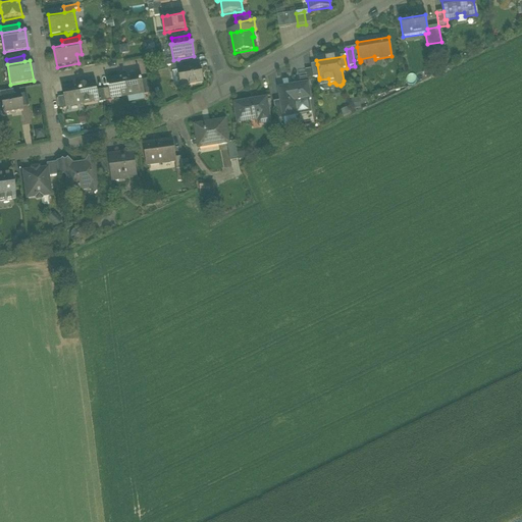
[(311,65),(312,69),(313,79),(319,77),(317,64),(311,65)]
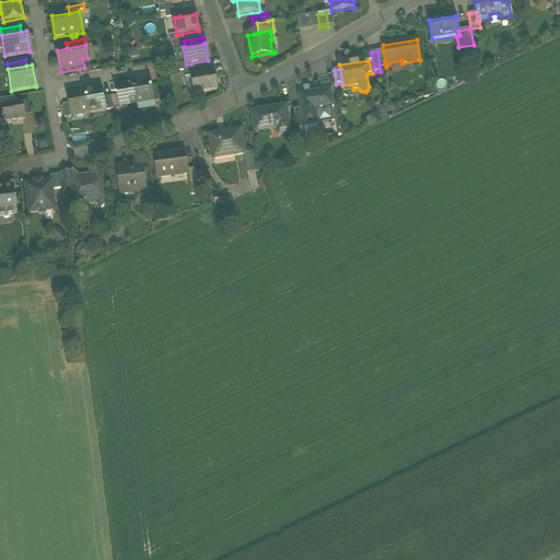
[(193,77),(195,94),(218,90),(216,72),(198,76),(193,77)]
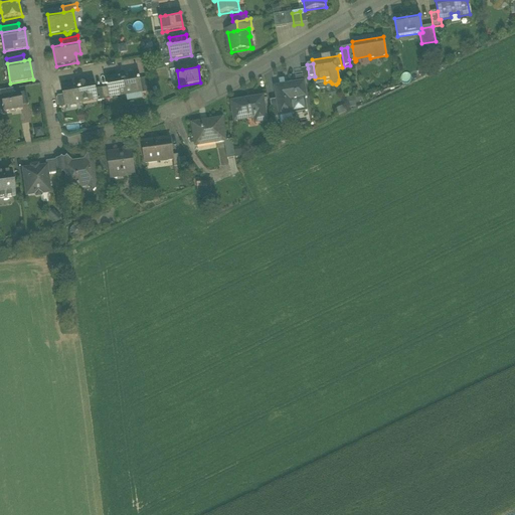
[(128,76),(123,77),(127,97),(127,95),(142,93),(142,94),(143,94),(140,79),(139,73),(128,75),(128,76)]
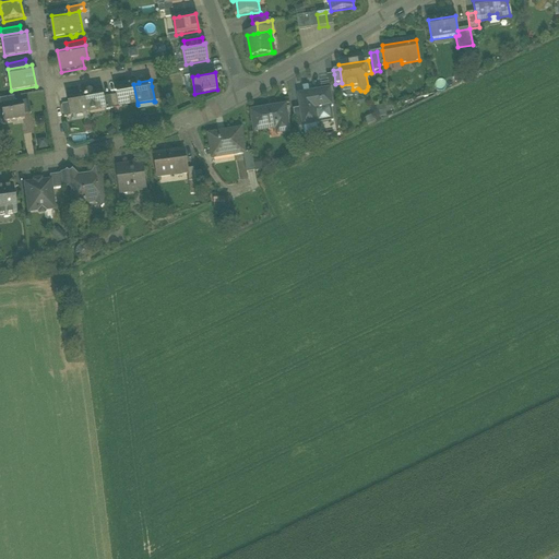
[(137,105),(138,105),(133,84),(128,85),(128,84),(116,86),(117,95),(119,108),(120,108),(120,106),(137,104),(137,105)]
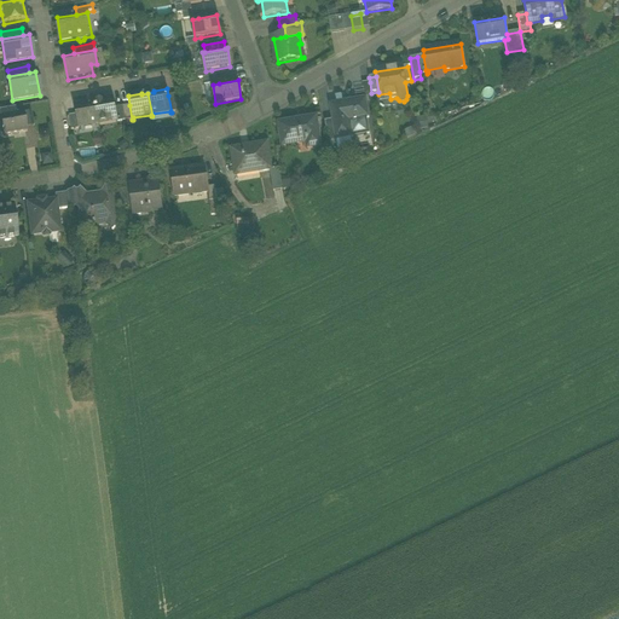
[(175,94),(168,96),(172,113),(179,111),(175,94)]
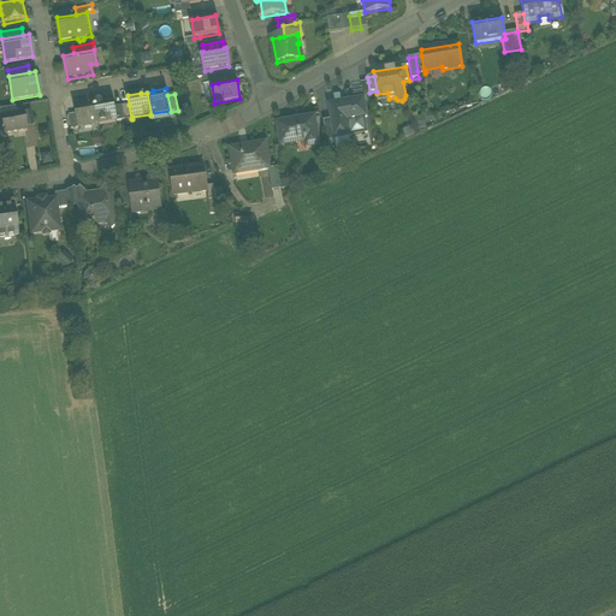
[(100,101),(94,102),(98,125),(99,125),(99,123),(116,120),(117,123),(118,122),(114,108),(113,98),(100,100),(100,101)]
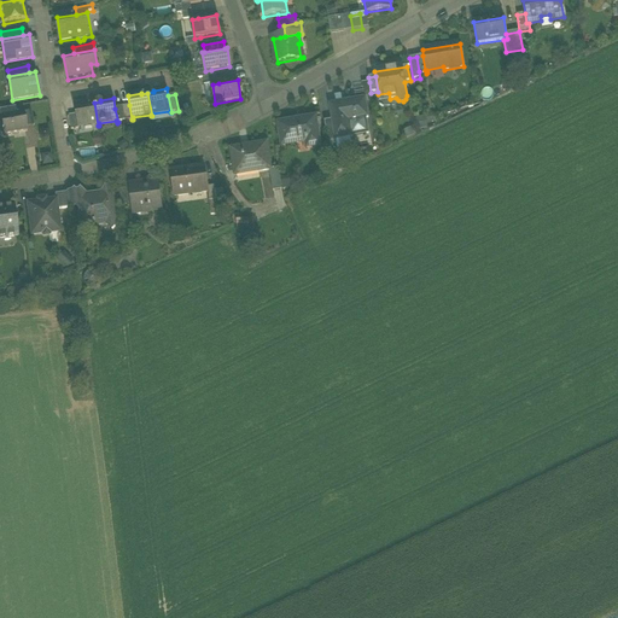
[(332,121),(336,140),(368,134),(366,118),(368,118),(365,99),(330,105),(332,121)]
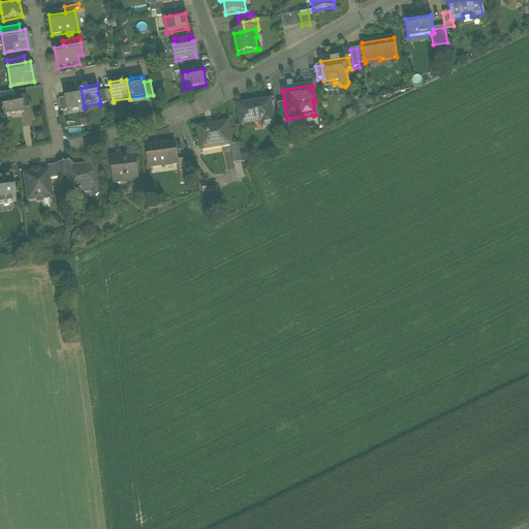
[(84,107),(81,88),(74,89),(74,88),(63,90),(65,98),(67,111),(68,111),(68,109),(83,105),(84,107)]
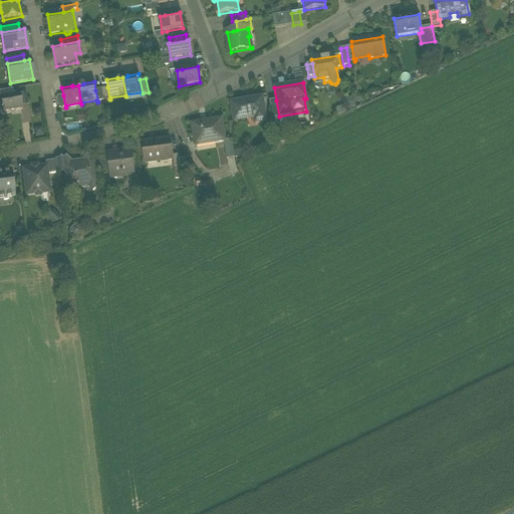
[(107,87),(101,88),(103,100),(109,99),(107,87)]
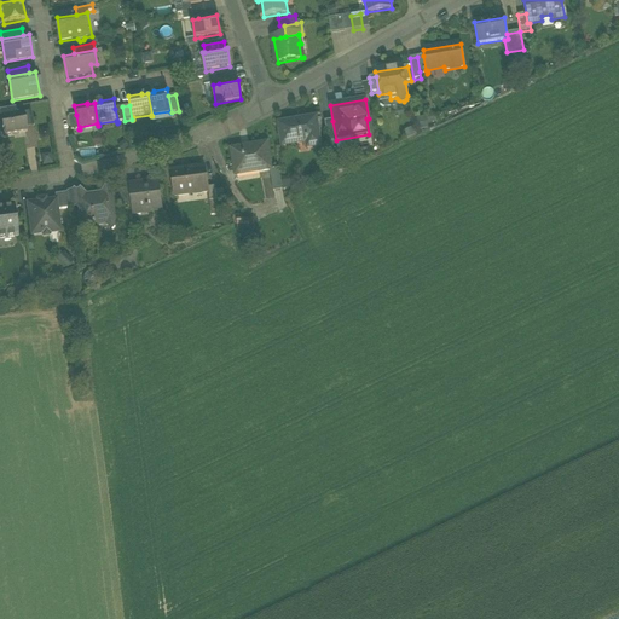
[(122,106),(115,109),(119,122),(125,121),(122,106)]
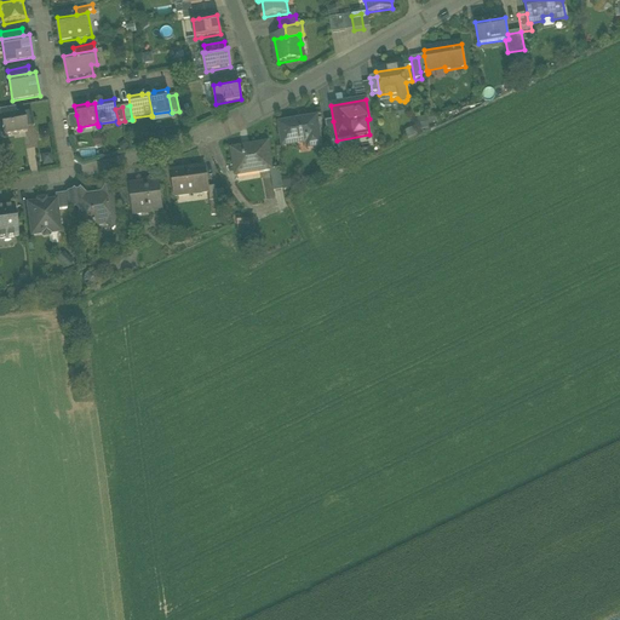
[(15,115),(0,118),(0,119),(3,136),(27,132),(23,114),(15,115)]
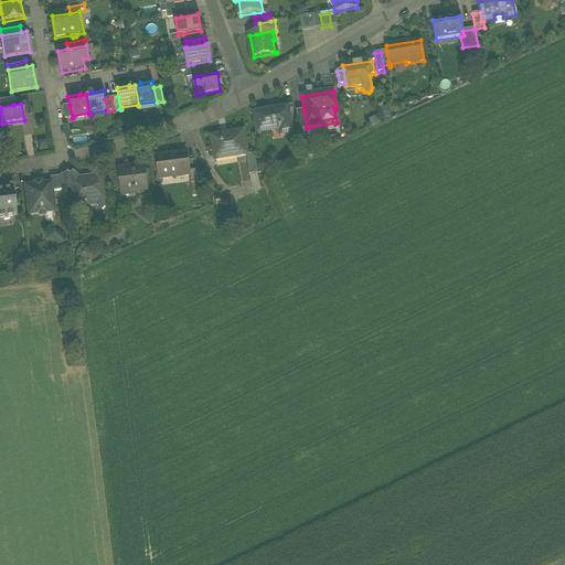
[(280,130),(281,136),(294,134),(289,107),(255,113),(258,134),(273,131),(273,129),(280,128),(280,130)]
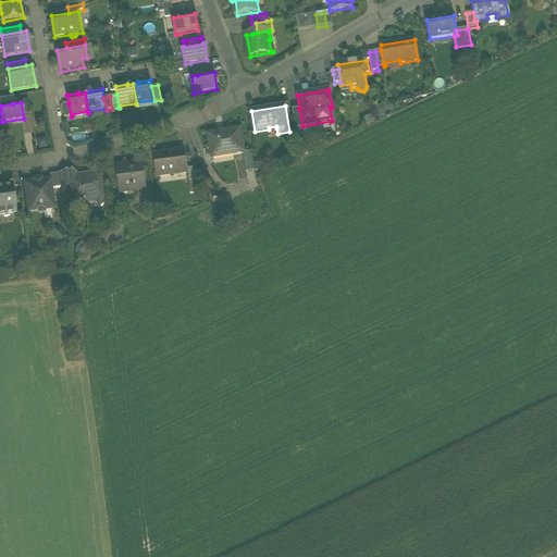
[(293,110),(296,128),(304,127),(302,126),(299,109),(293,110)]
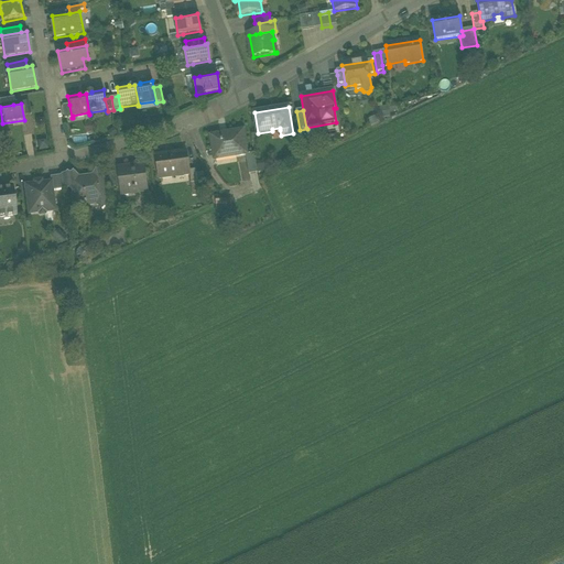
[(210,137),(215,158),(236,154),(237,156),(246,155),(248,154),(243,130),(210,137)]
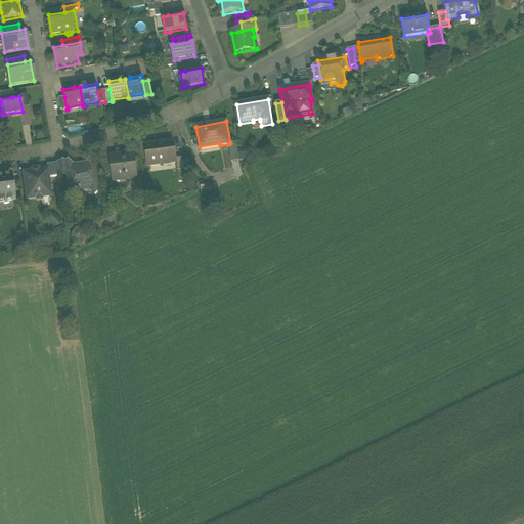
[(145,145),(148,167),(176,163),(176,159),(173,142),(145,145)]
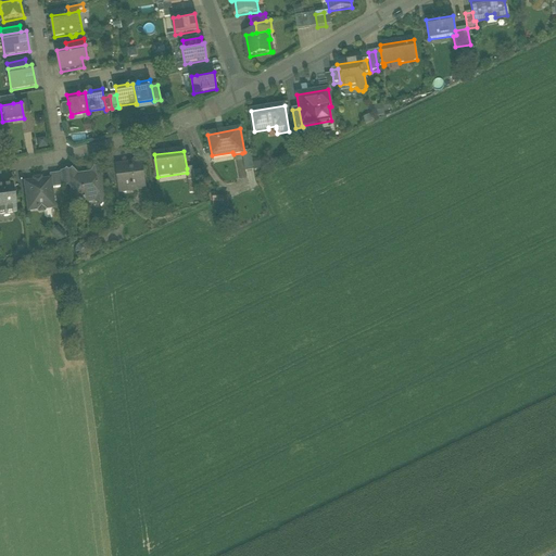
[(242,153),(245,173),(254,172),(251,152),(244,152),(242,153)]
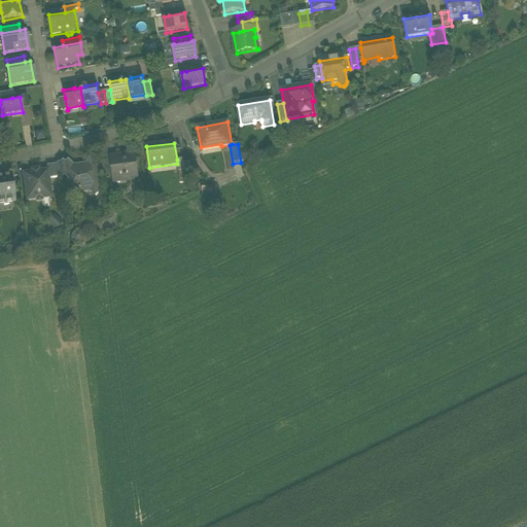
[(115,173),(116,183),(126,182),(125,179),(128,179),(128,178),(134,177),(138,177),(135,154),(123,155),(124,160),(111,161),(112,174),(115,173)]
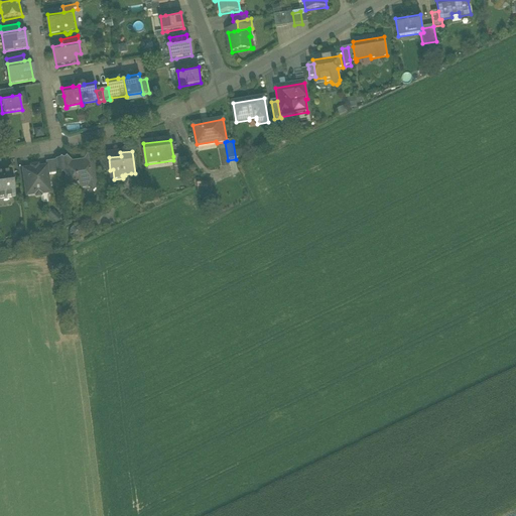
[(182,179),(181,173),(179,159),(178,155),(173,156),(173,160),(176,180),(182,179)]
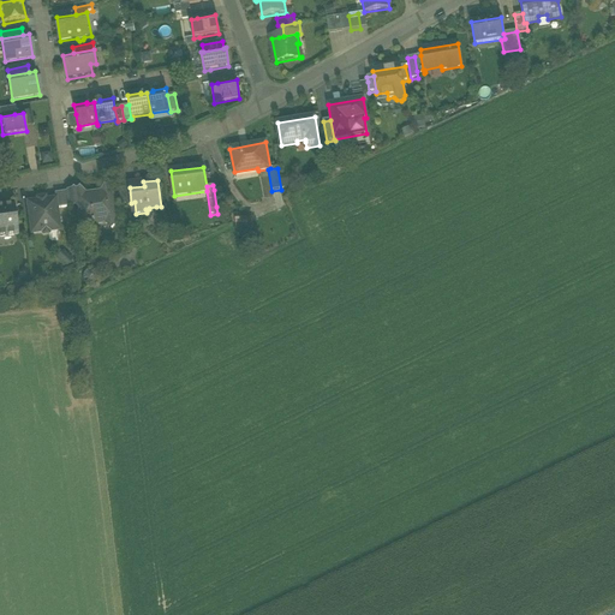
[(78,228),(85,232),(90,226),(94,226),(94,222),(106,221),(106,225),(113,230),(117,222),(117,215),(113,213),(112,202),(114,199),(113,190),(107,186),(102,191),(85,193),(79,191),(66,192),(69,208),(76,207),(78,208),(79,214),(77,218),(78,228)]
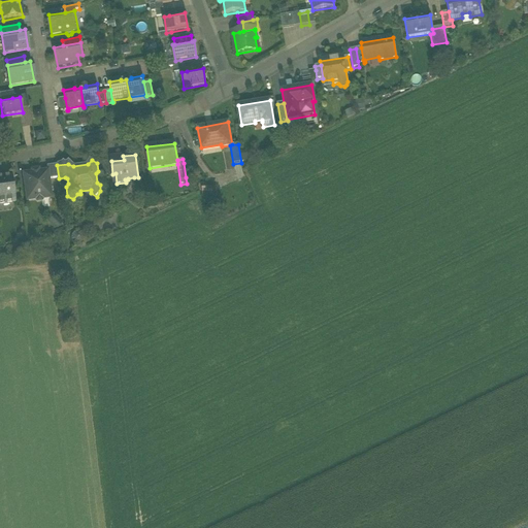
[(102,162),(104,175),(112,174),(111,161),(102,162)]
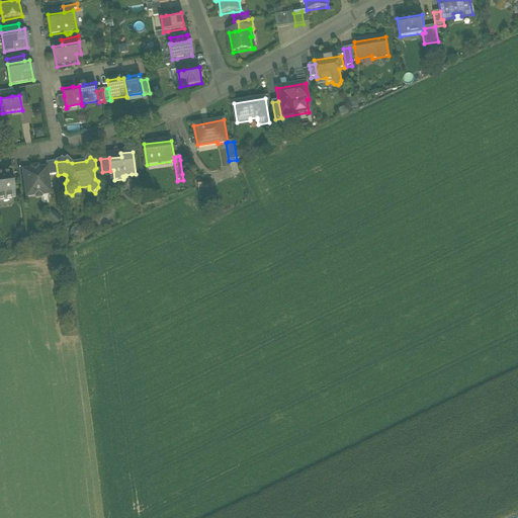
[(47,168),(48,176),(58,175),(56,162),(46,164),(47,168)]
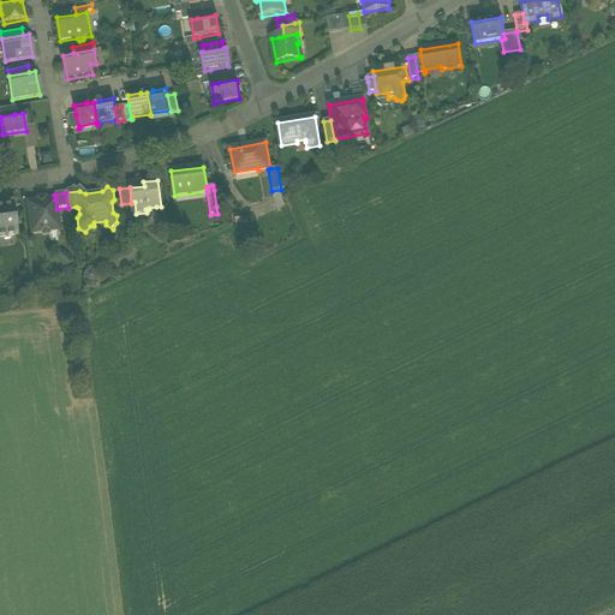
[(41,233),(43,236),(48,236),(49,232),(60,231),(57,209),(55,199),(27,204),(31,236),(41,233)]
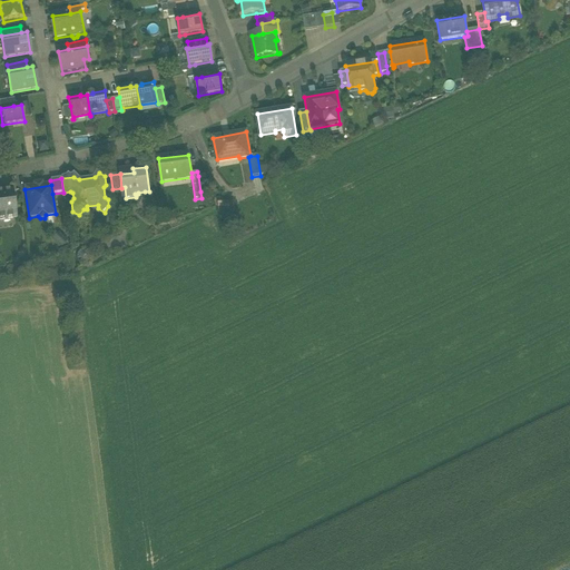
[(0,220),(16,219),(15,215),(16,214),(16,207),(13,206),(12,190),(0,192),(0,220)]
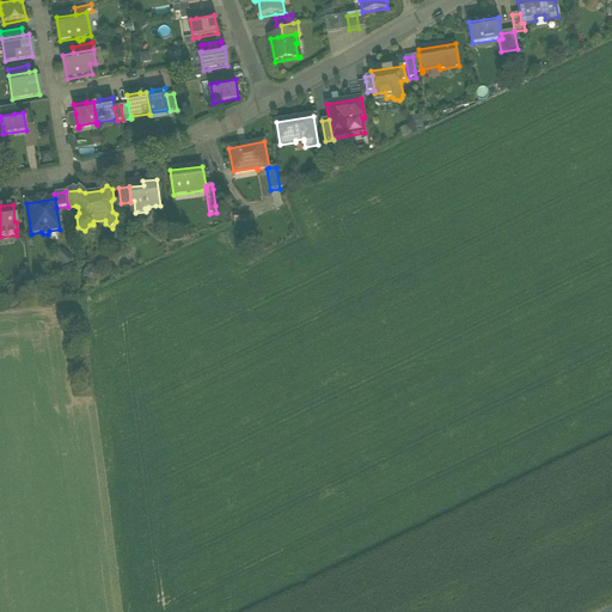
[(236,212),(236,224),(252,222),(252,212),(236,212)]
